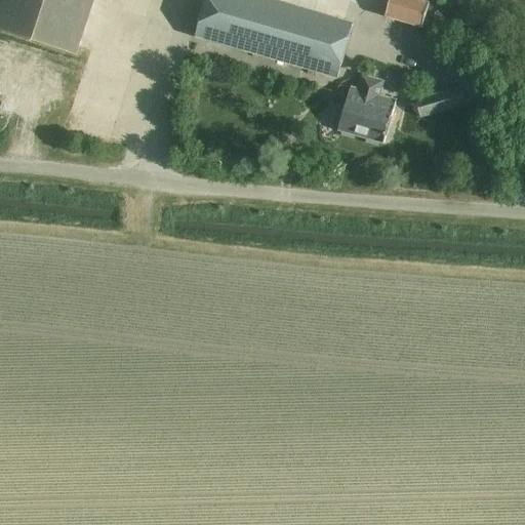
[(93,0),(0,0),(0,32),(75,56),(93,0)]
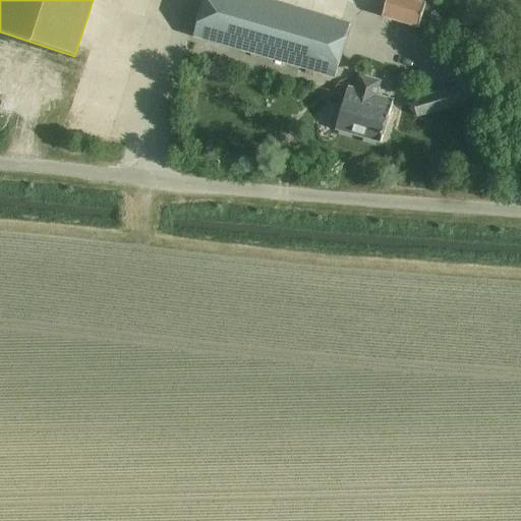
[(350,24),(265,0),(206,0),(194,37),(335,78),(350,24)]
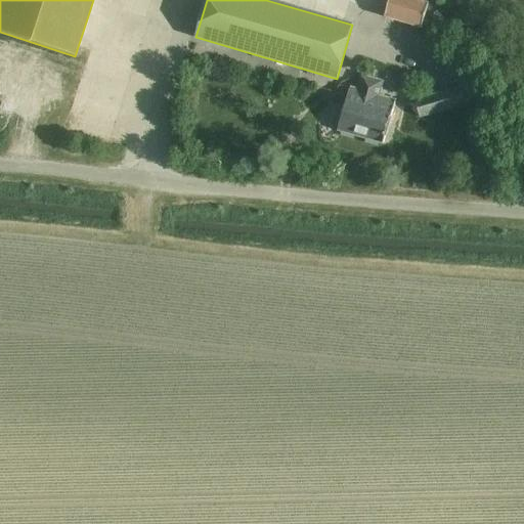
[(413,0),(387,0),(383,16),(422,28),(429,4),(413,0)]
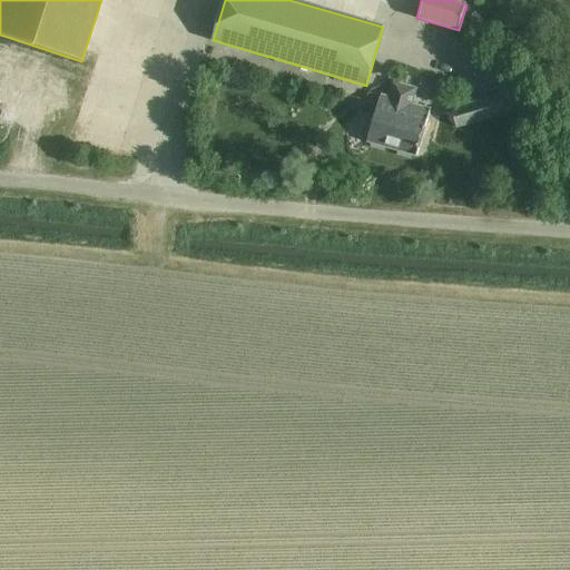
[(389,98),(381,96),(366,143),(416,157),(430,110),(411,105),(416,89),(393,82),(389,98)]
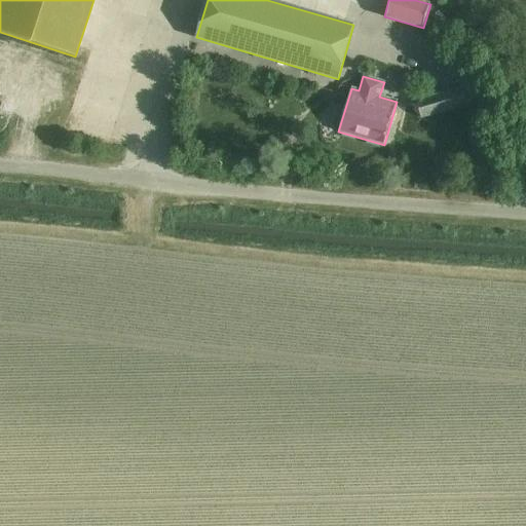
[(433,96),(416,99),(420,116),(467,106),(463,88),(443,94),(443,90),(431,94),(433,96)]
